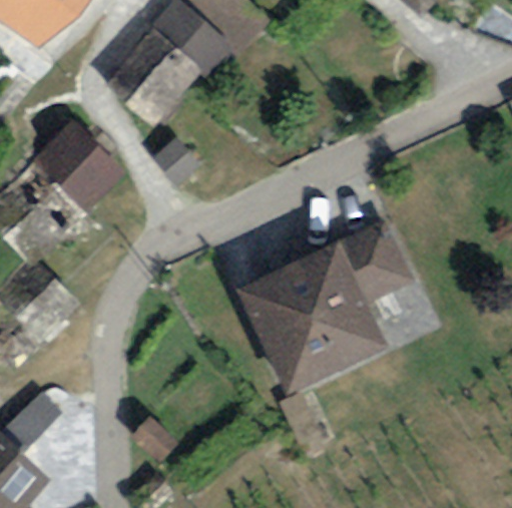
[(0,0),(0,22),(36,46),(77,0),(0,0)]
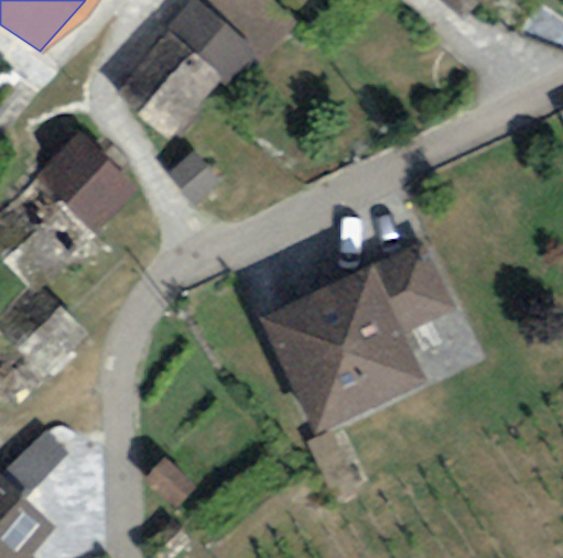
[(471,0),(447,0),(461,11),(471,0)]
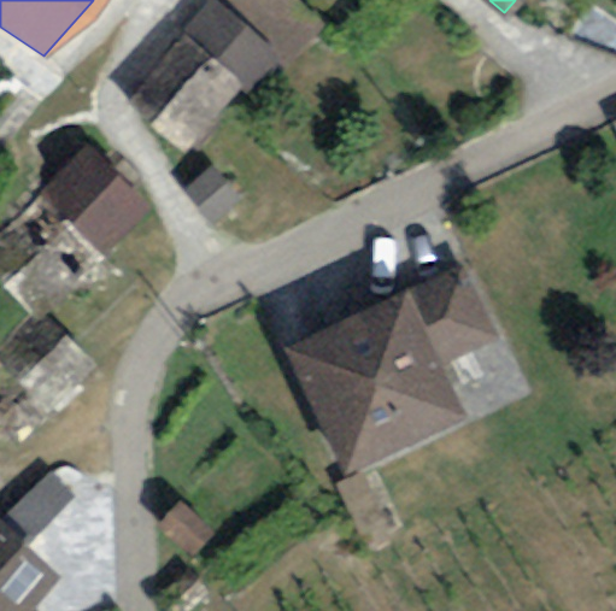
[(279,59),(207,4),(132,98),(203,154),(279,59)]
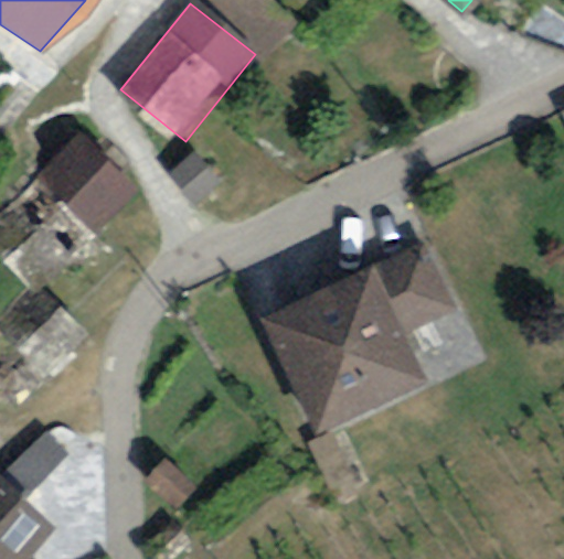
[(136,191),(80,135),(0,213),(0,249),(39,288),(136,191)]
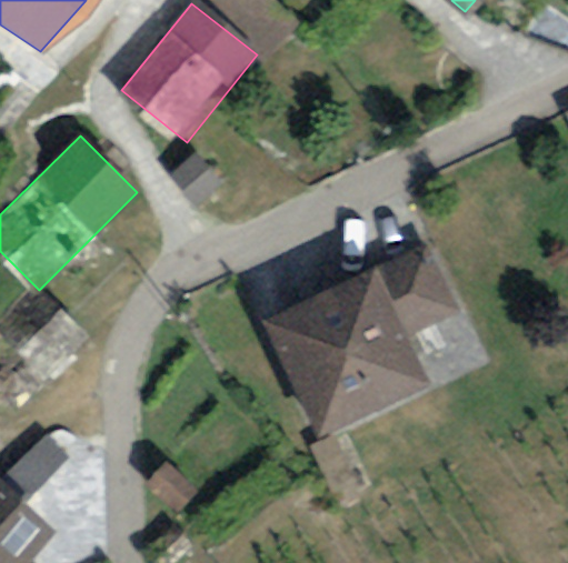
[(225,186),(196,153),(169,177),(198,210),(225,186)]
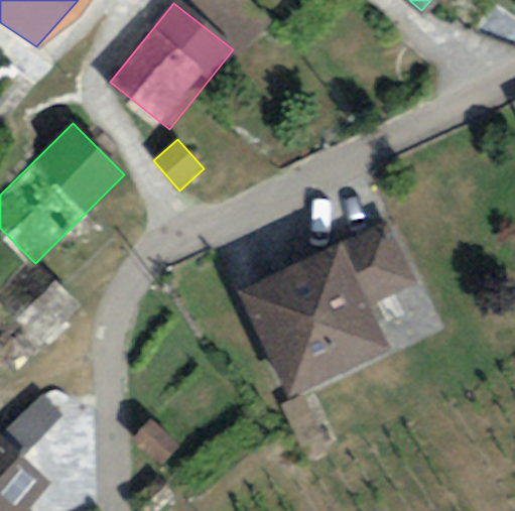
[(342,240),(371,305),(418,284),(389,219),(342,240)]
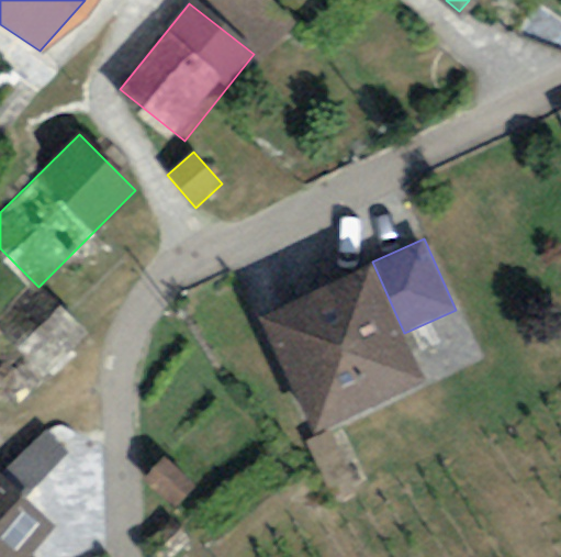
[(404,333),(372,262),(255,312),(306,429),(424,377),(404,333)]
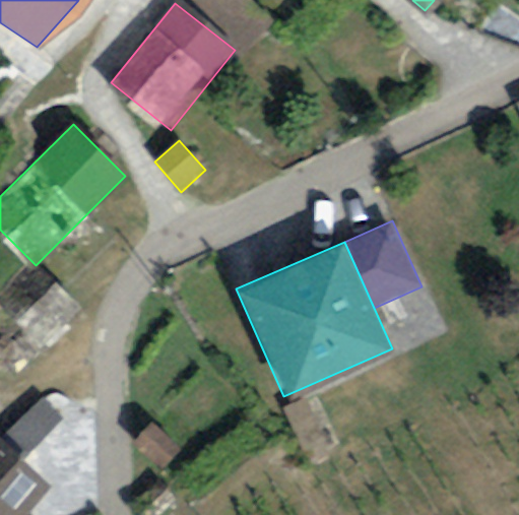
[(82,307),(39,268),(2,310),(46,348),(82,307)]
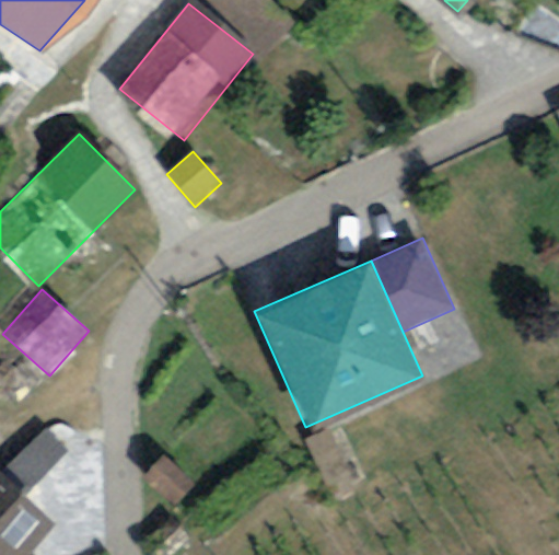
[(23,554),(55,518),(0,469),(0,554),(23,554)]
